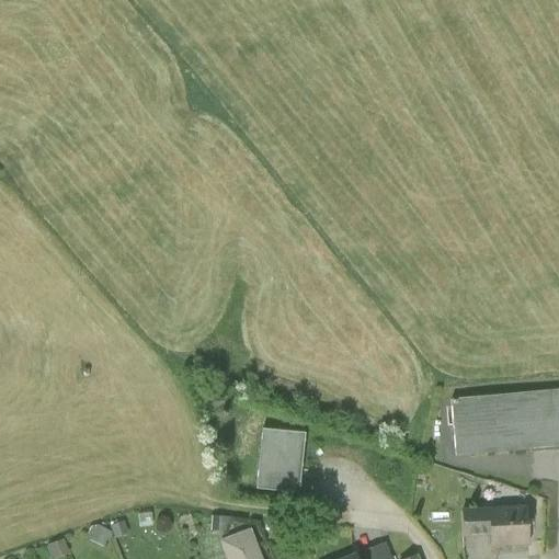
[(558,388),(449,398),(454,454),(558,445),(558,388)]
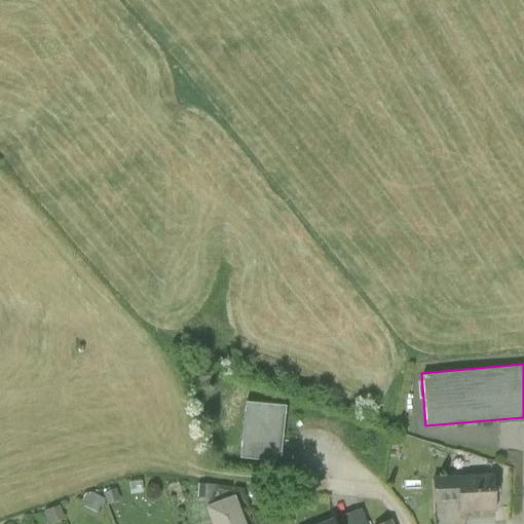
[(288,404),(250,400),(242,458),(281,463),(288,404)]
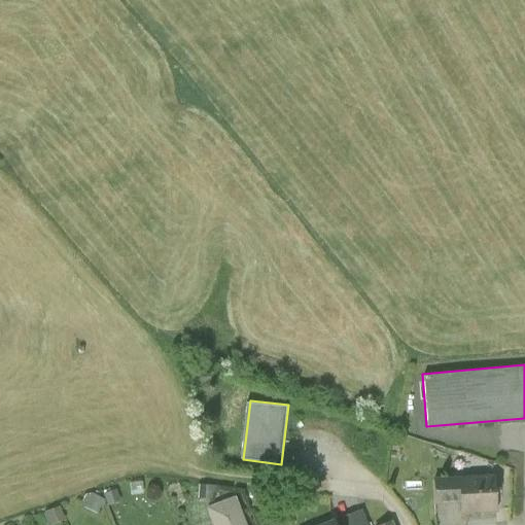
[(403,430),(405,418),(397,416),(394,429),(403,430)]
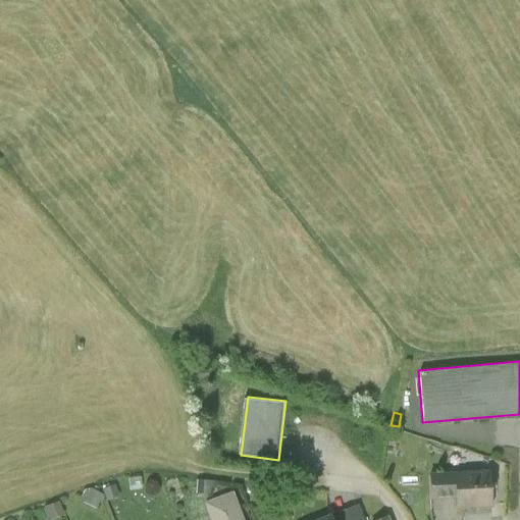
[(487,472),(430,476),(432,500),(456,498),(457,508),(490,506),(487,472)]
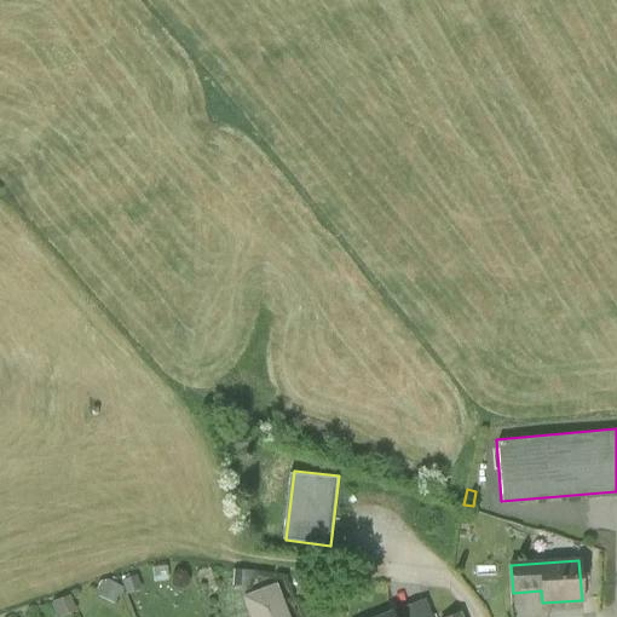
[(290,616),(277,577),(229,593),(236,616),(290,616)]
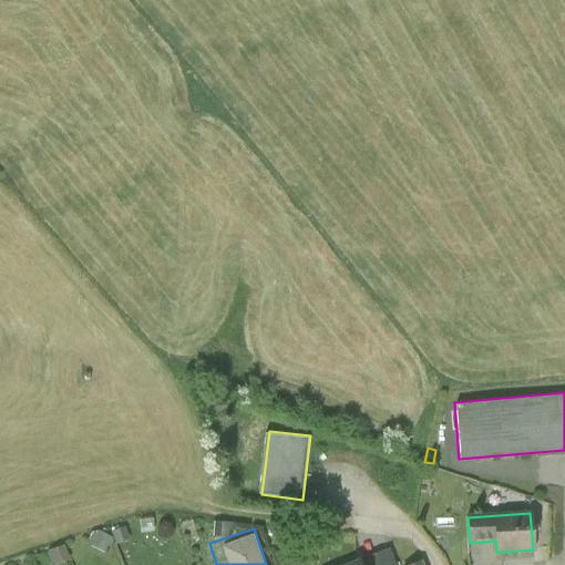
[(357,555),(360,564),(392,564),(383,544),(357,555)]
